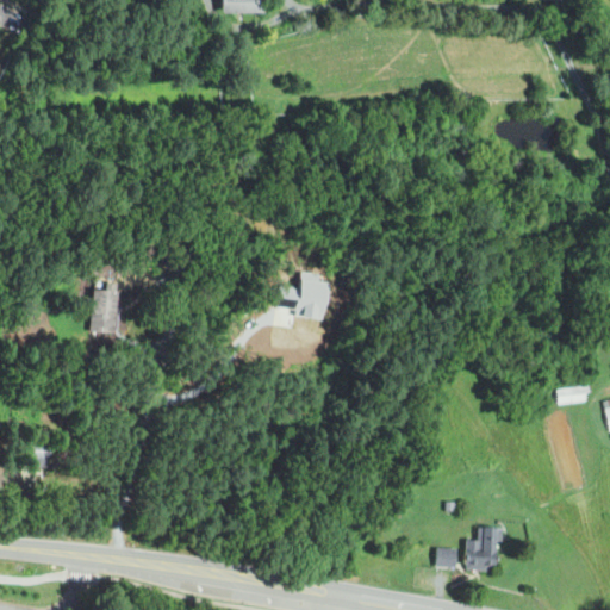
[(262,0),(262,13),(219,13),(219,0),(262,0)]
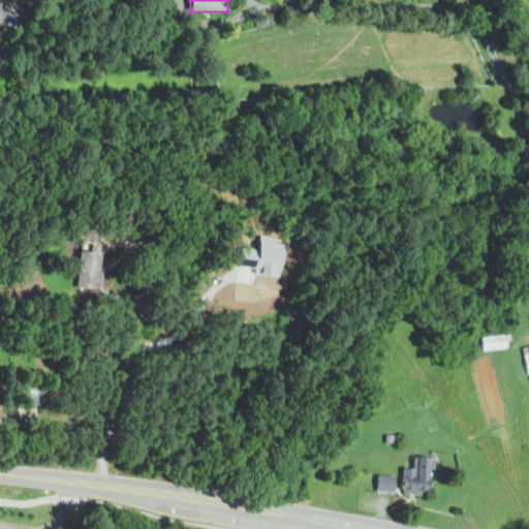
[(251,239),(280,242),(277,275),(248,273),(251,239)]
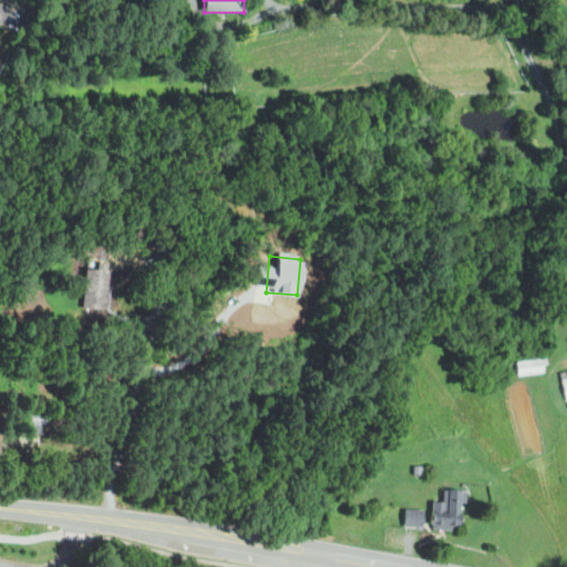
[(104,310),(81,309),(84,269),(107,270),(104,310)]
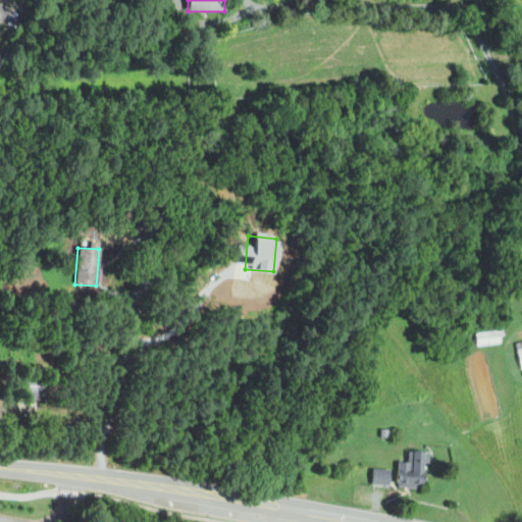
[(476,346),(475,332),(505,329),(505,335),(500,335),(501,343),(476,346)]
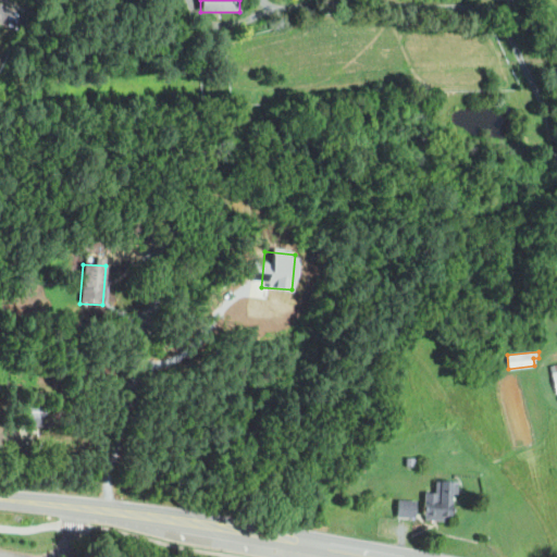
[(57,428),(20,425),(22,400),(59,403),(57,428)]
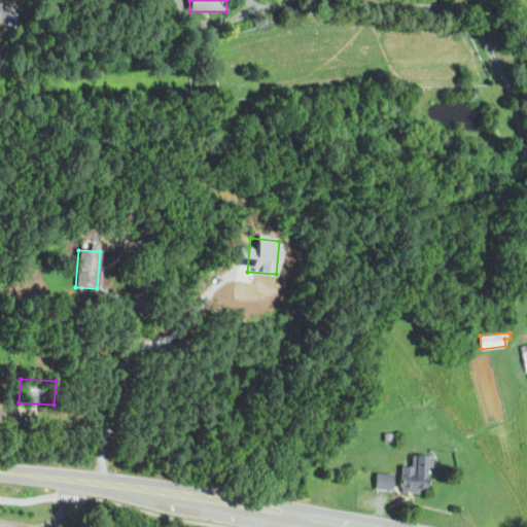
[(345,447),(334,445),(335,437),(346,438),(346,442),(345,447)]
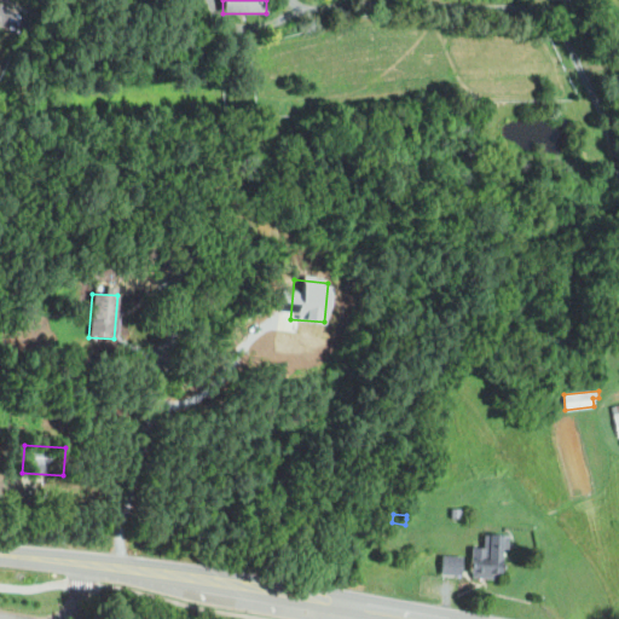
[(499,579),(470,577),(472,572),(469,572),(470,547),(481,548),(482,534),(486,534),(486,532),(501,533),(501,536),(508,536),(507,549),(502,549),(499,579)]
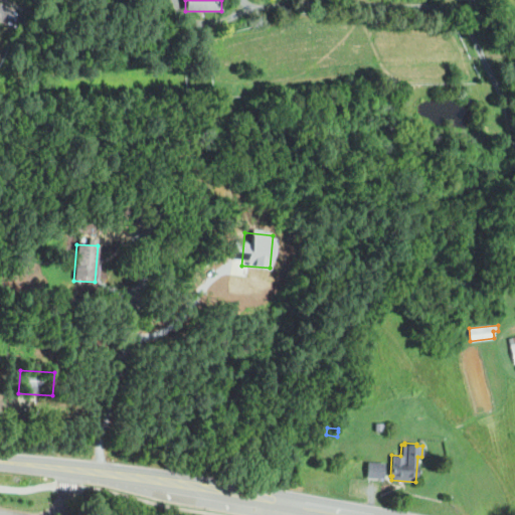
[(383,479),(365,478),(366,462),(384,463),(383,479)]
